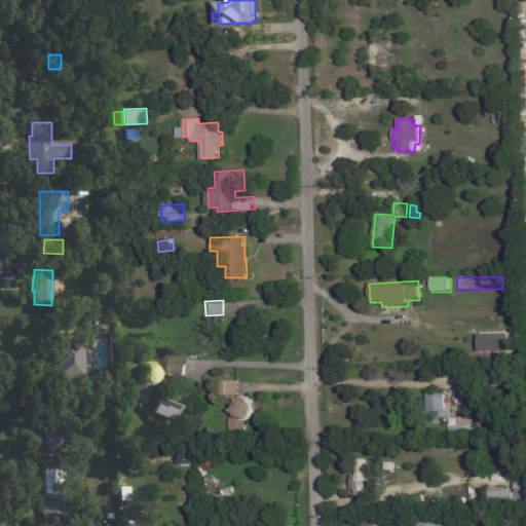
[(109,334),(98,334),(97,324),(108,324),(109,334)]
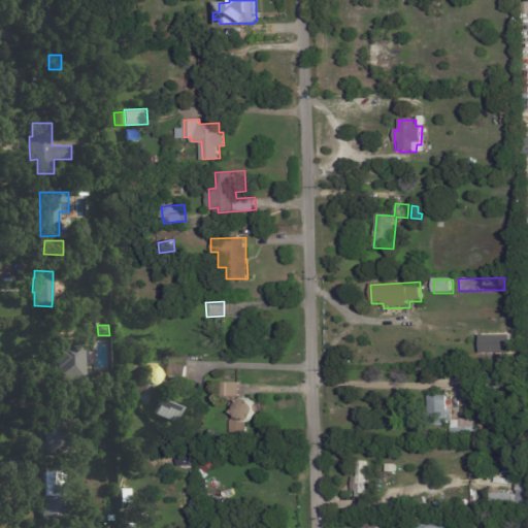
[(83,340),(84,378),(55,378),(55,362),(51,362),(51,354),(55,353),(55,339),(83,339),(83,340)]
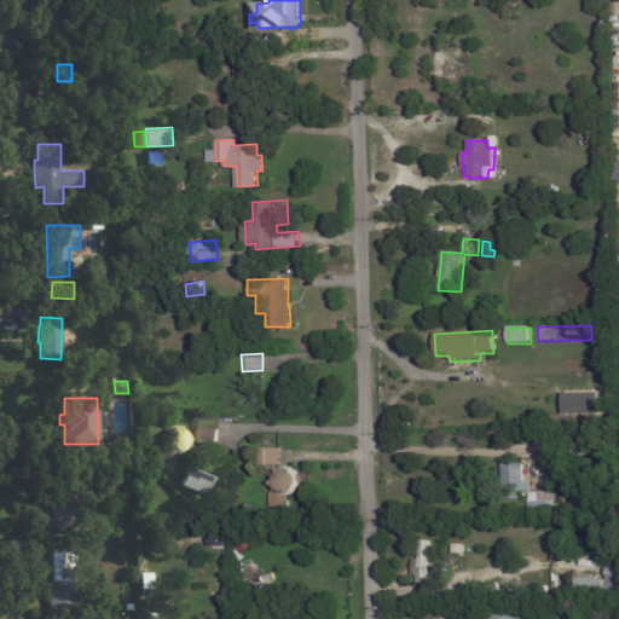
[(608,422),(560,422),(560,412),(608,411),(608,422)]
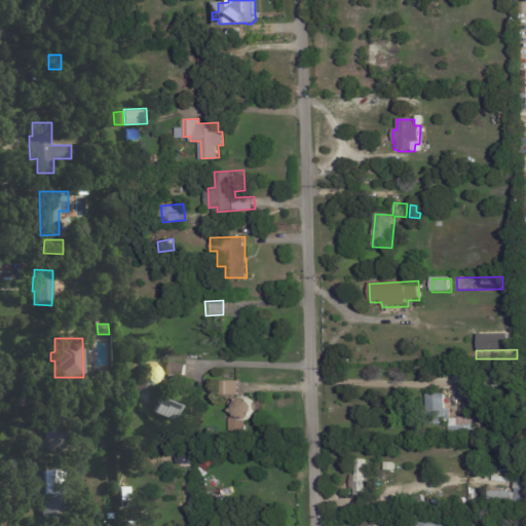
[(144,354),(150,362),(155,361),(161,364),(164,369),(162,377),(159,382),(154,385),(149,399),(134,393),(143,368),(137,362),(144,354)]
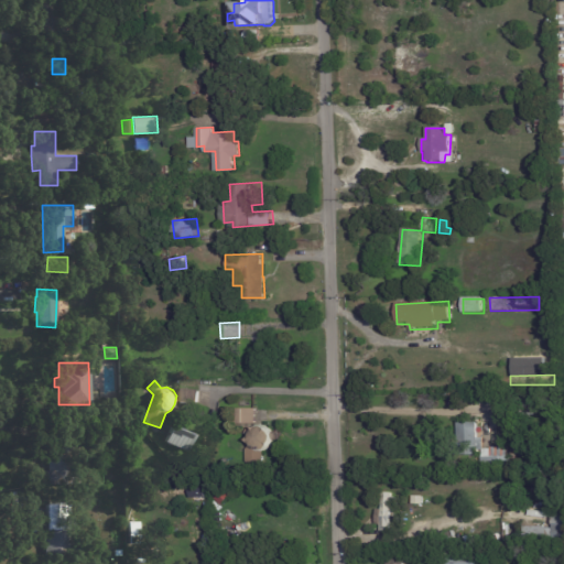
[(198,390),(199,390),(199,404),(177,403),(179,389),(198,390)]
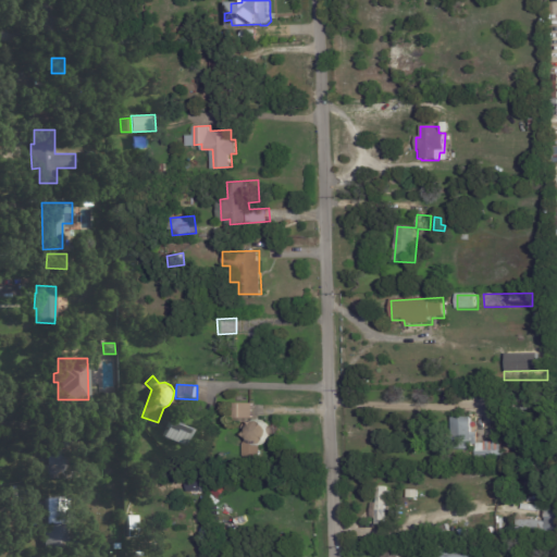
[(252,406),(254,417),(232,418),(232,404),(252,403),(252,406)]
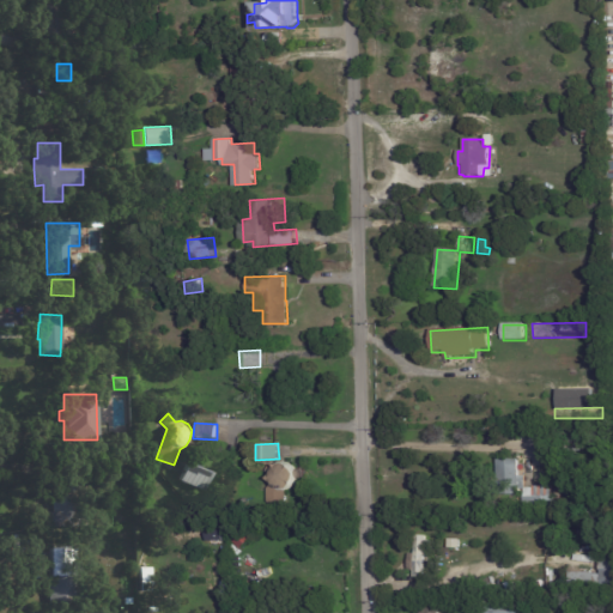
[(519,463),(520,475),(526,475),(527,487),(533,487),(533,486),(553,485),(554,504),(525,505),(525,491),(520,491),(520,493),(492,493),(491,481),(498,481),(498,459),(519,459),(519,463)]
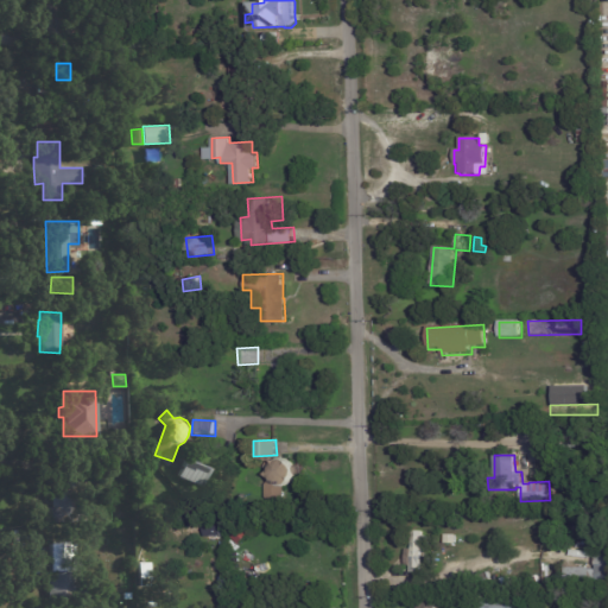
[(196,462),(208,467),(201,486),(177,475),(185,457),(196,462)]
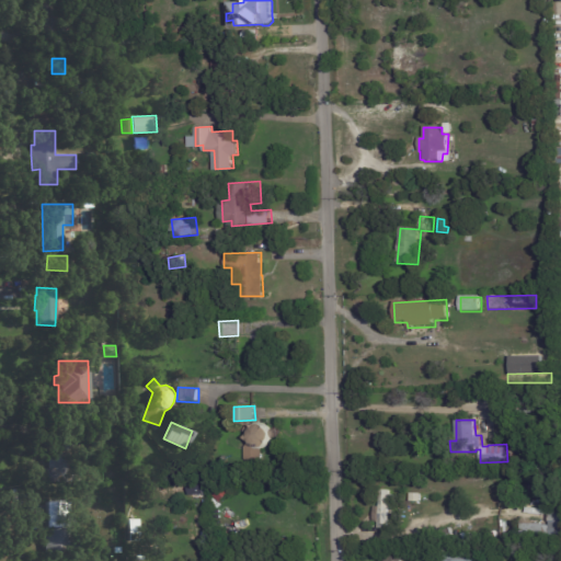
[(266,425),(270,430),(277,428),(278,435),(272,436),(271,439),(268,444),(267,446),(264,448),(262,448),(262,459),(264,467),(256,469),(254,461),(245,458),(244,447),(248,444),(245,436),(248,430),(253,424),(260,423),(266,425)]
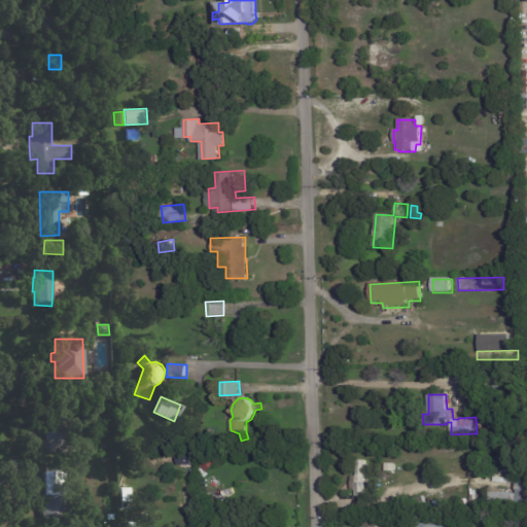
[(37,450),(37,440),(44,440),(44,428),(53,428),(53,425),(56,425),(56,417),(73,417),(73,451),(37,450)]
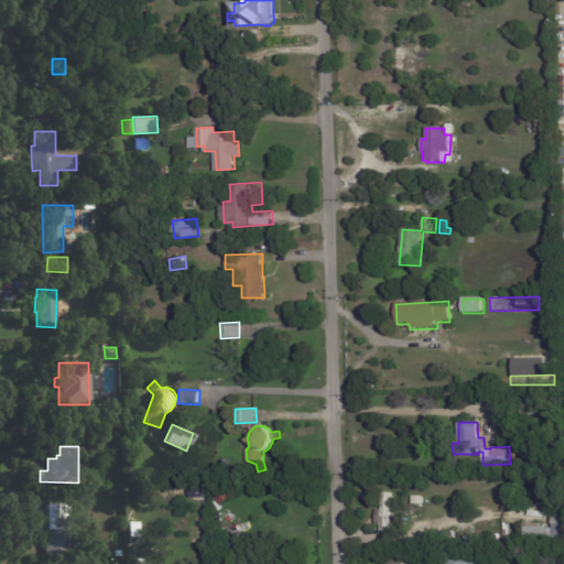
[(231,496),(221,505),(214,497),(225,485),(234,494),(231,496)]
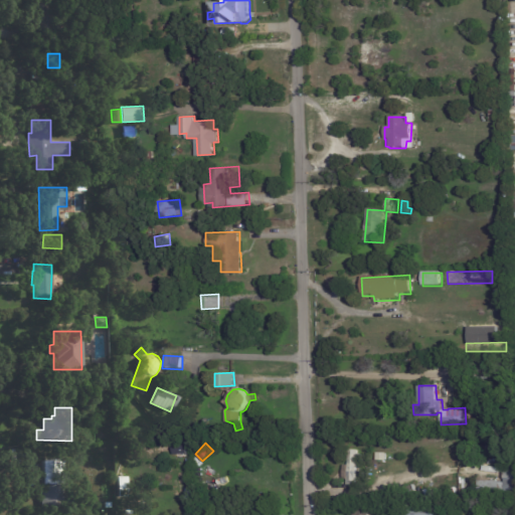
[(357,462),(356,485),(347,484),(348,479),(343,479),(344,465),(349,465),(349,450),(358,450),(358,454),(360,454),(360,462),(357,462)]
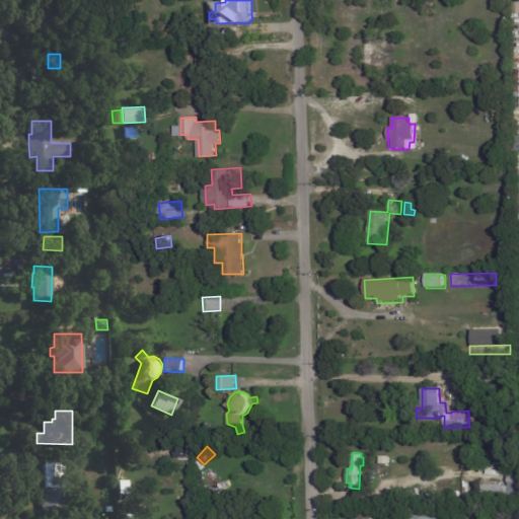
[(74,510),(44,511),(43,462),(62,461),(63,493),(74,493),(74,510)]
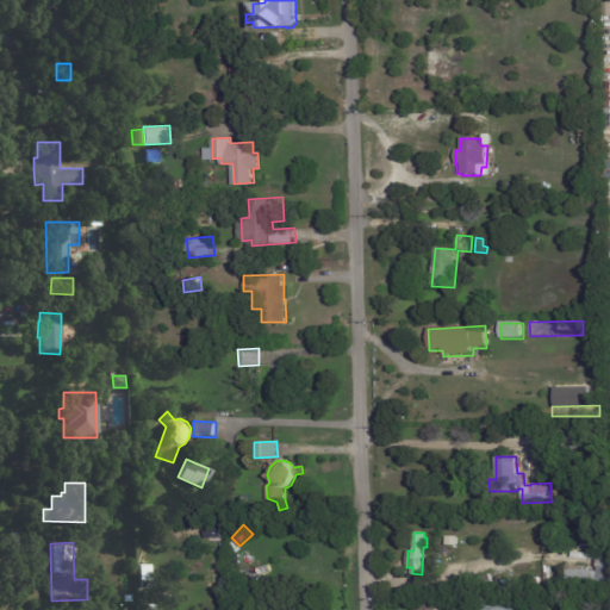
[(595,549),(609,549),(609,584),(596,585),(595,549)]
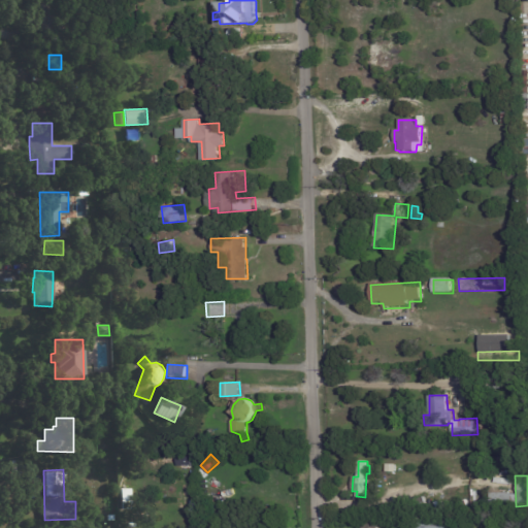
[(128,508),(120,508),(120,489),(127,489),(128,508)]
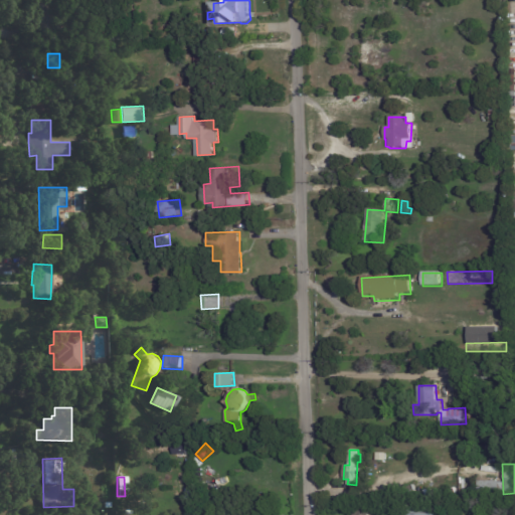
[(484,481),(498,481),(498,495),(484,495),(484,481)]
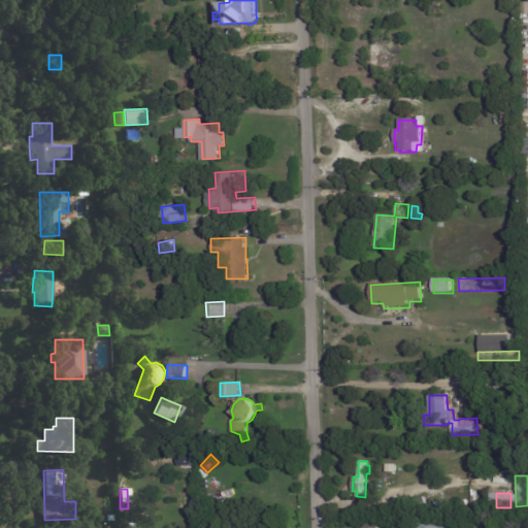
[(403,512),(403,500),(416,500),(417,513),(403,514),(403,512)]
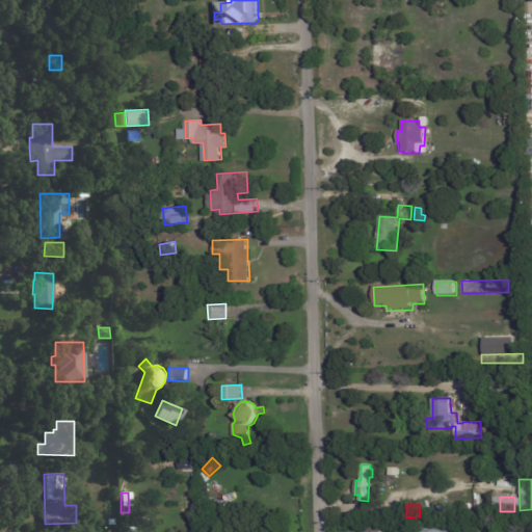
[(273,506),(276,512),(270,515),(267,508),(273,506)]
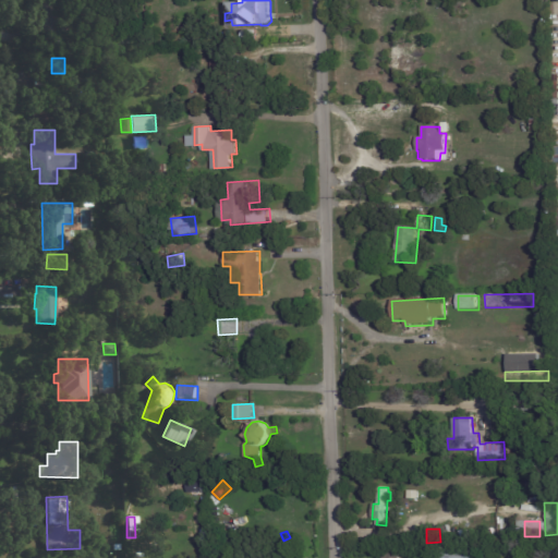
[(508,552),(509,543),(517,543),(517,552),(508,552)]
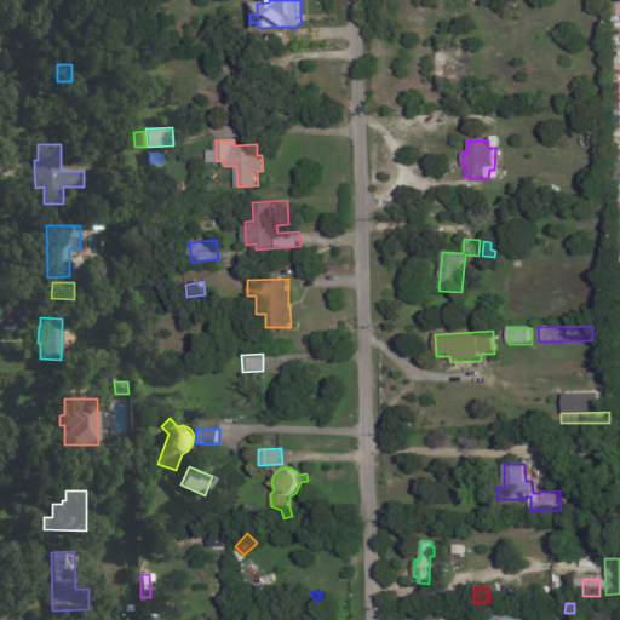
[(524,619),(478,619),(478,612),(524,609),(524,619)]
